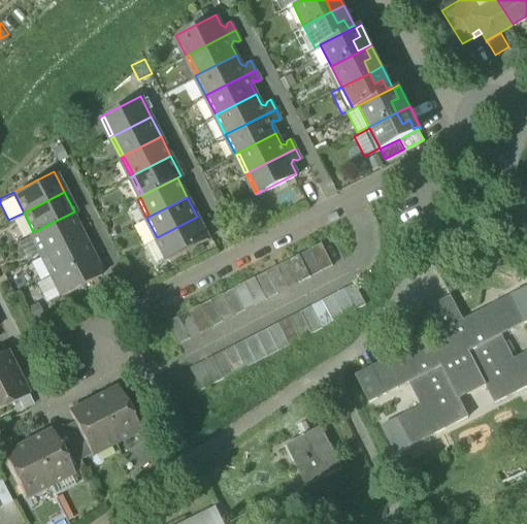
[(80,233),(70,214),(33,232),(30,234),(40,254),(80,233)]
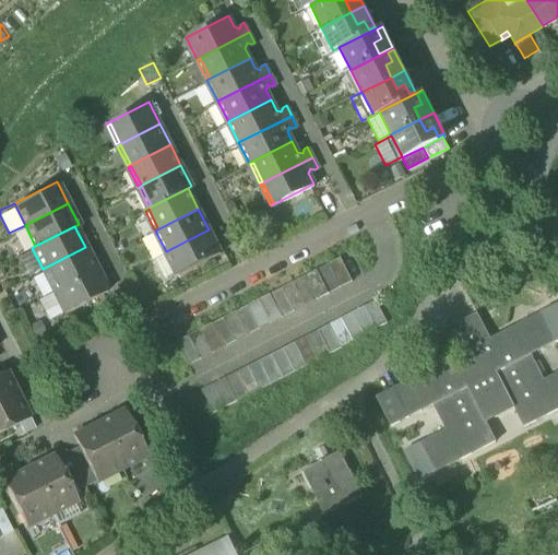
[(220,251),(209,229),(166,251),(166,252),(169,251),(179,269),(176,271),(177,273),(220,251)]
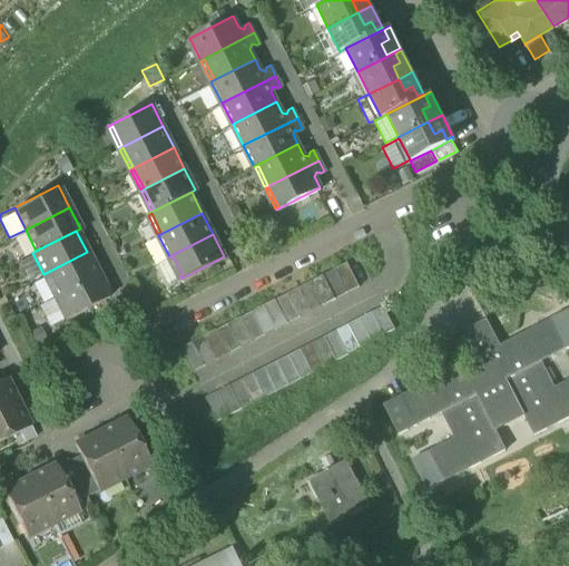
[(169,256),(158,235),(146,241),(157,262),(169,256)]
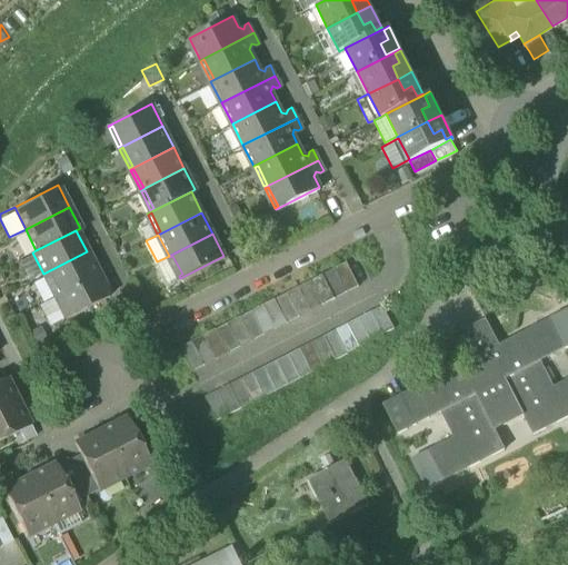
[(98,273),(87,251),(43,274),(53,295),(98,273)]
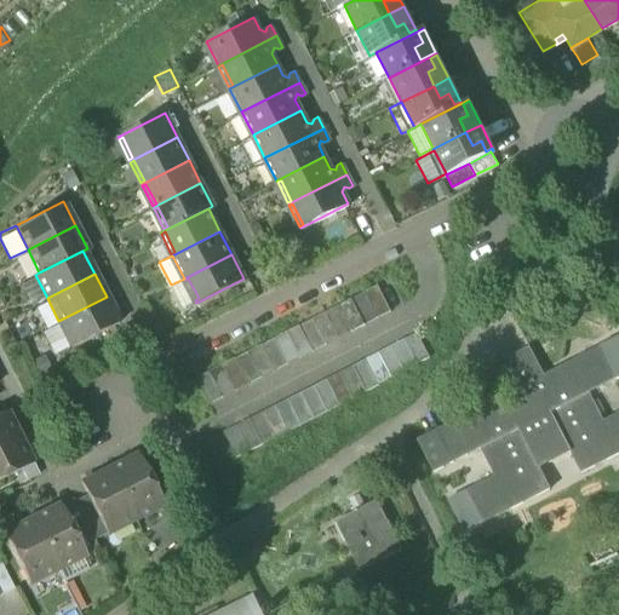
[(47,298),(35,275),(18,282),(30,306),(33,304),(47,298)]
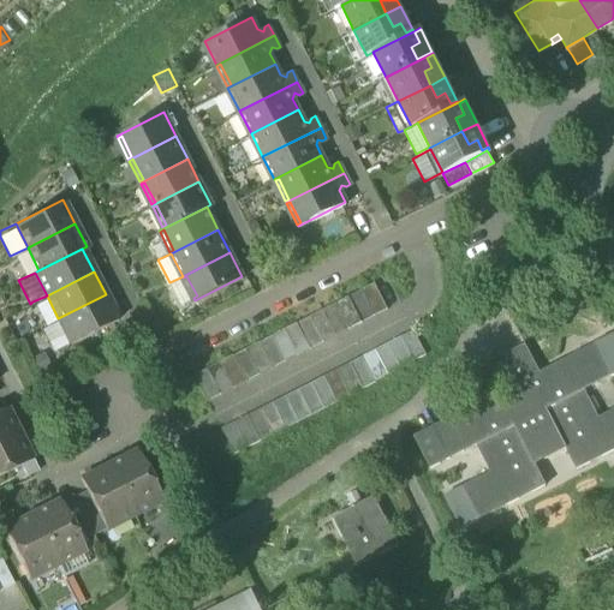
[(183,276),(170,282),(180,304),(194,298),(197,295),(186,276),(183,277),(183,276)]
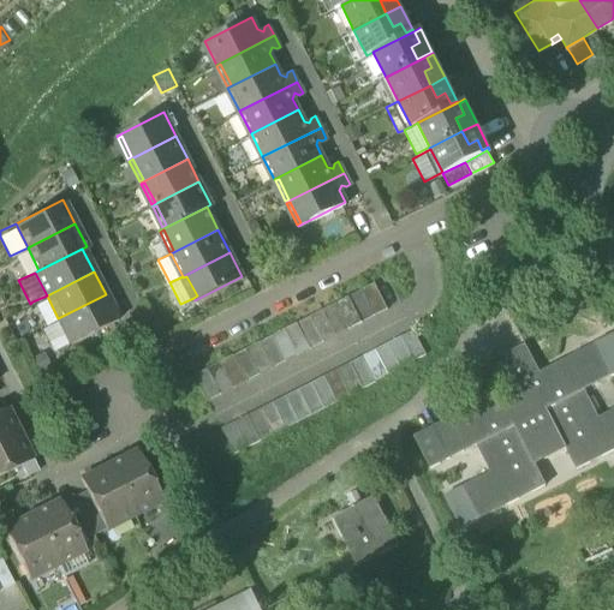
[(374,281),(361,288),(374,314),(387,308),(374,282),(374,281)]
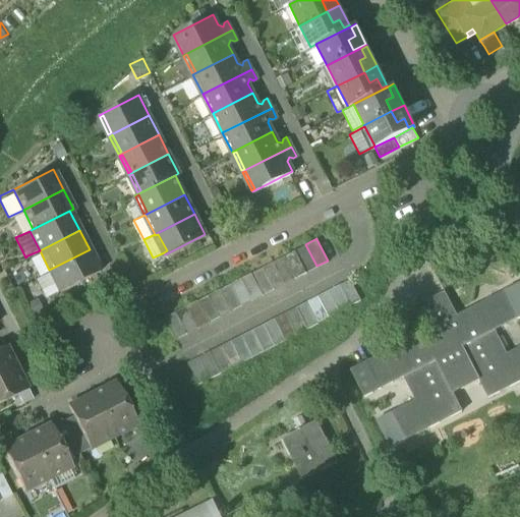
[(306,271),(316,266),(305,244),(295,249),(306,271)]
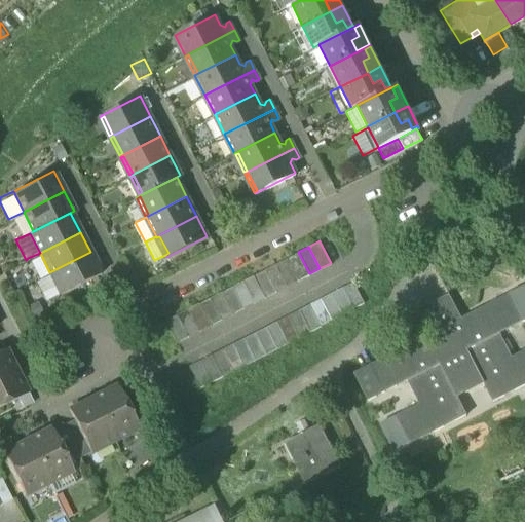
[(101,271),(90,252),(49,272),(60,292),(101,271)]
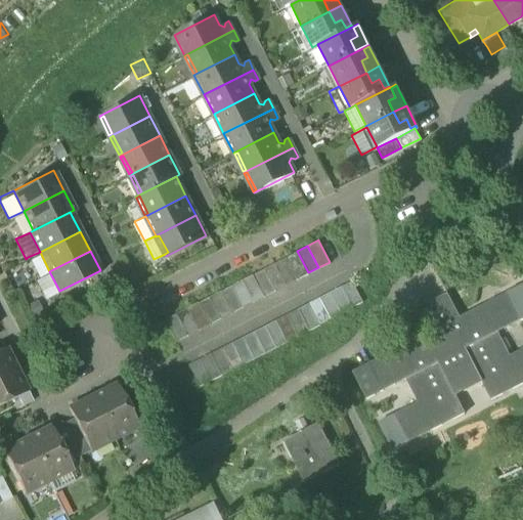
[(286,257),(297,278),(308,272),(297,251),(286,257)]
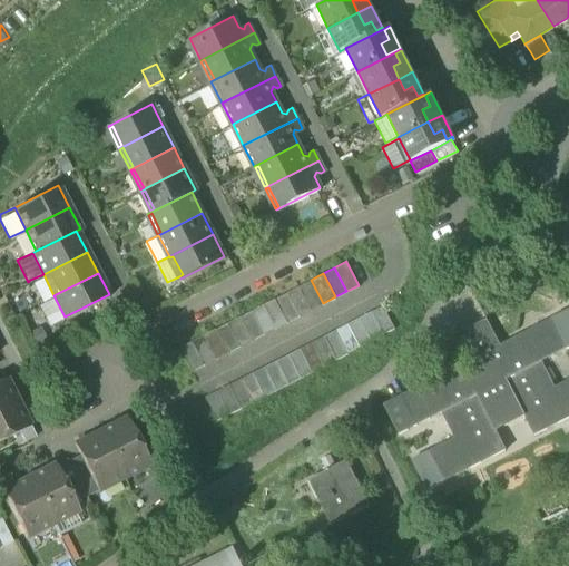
[(43,274),(30,280),(41,301),(54,295),(43,274)]
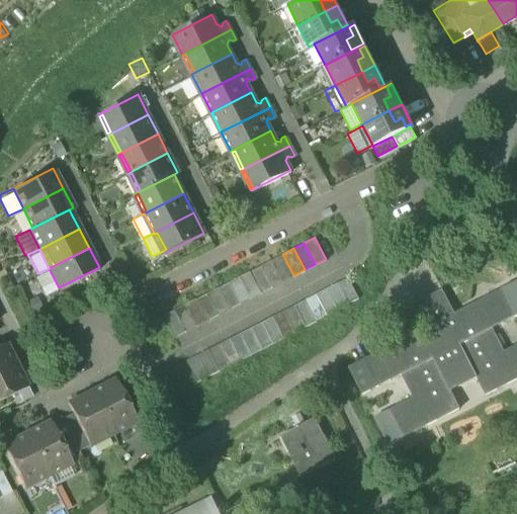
[(282,254),(271,259),(282,280),(293,275),(282,254)]
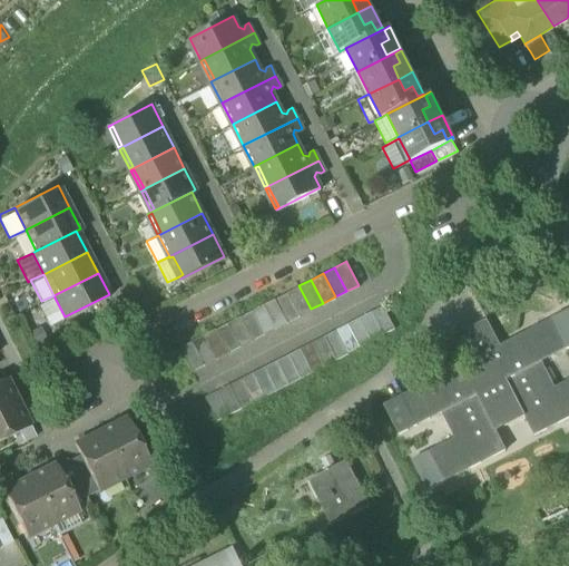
[(298,315),(311,309),(298,285),(287,291),(298,315)]
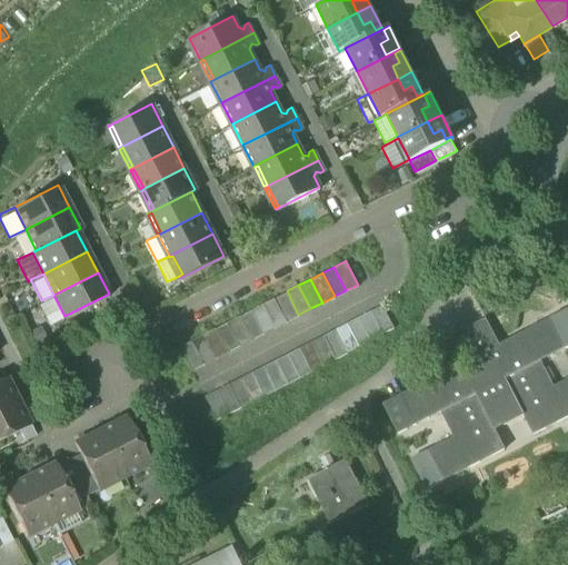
[(287,320),(298,315),(287,290),(275,297),(287,320)]
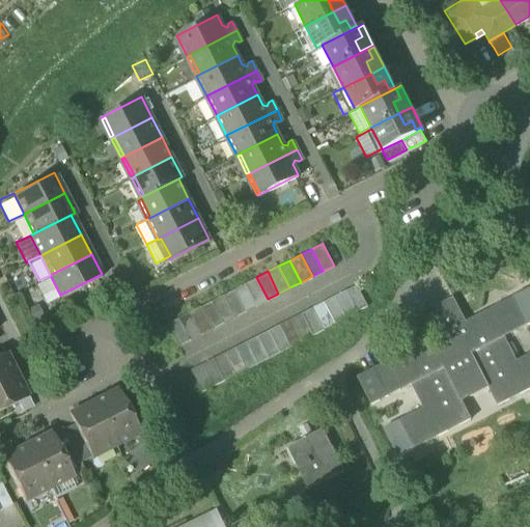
[(50,275),(38,280),(34,282),(45,303),(60,295),(50,275)]
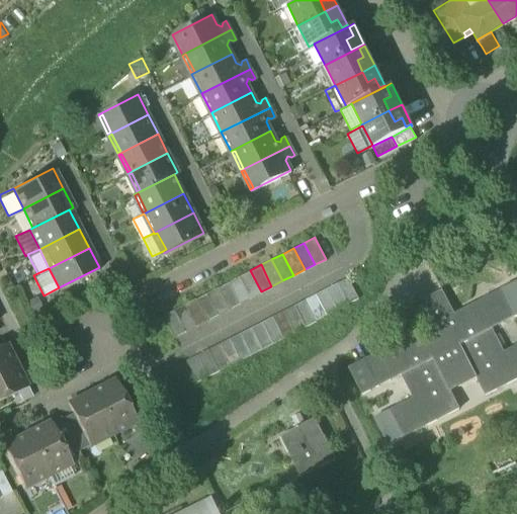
[(250,297),(261,291),(250,270),(239,275),(250,297)]
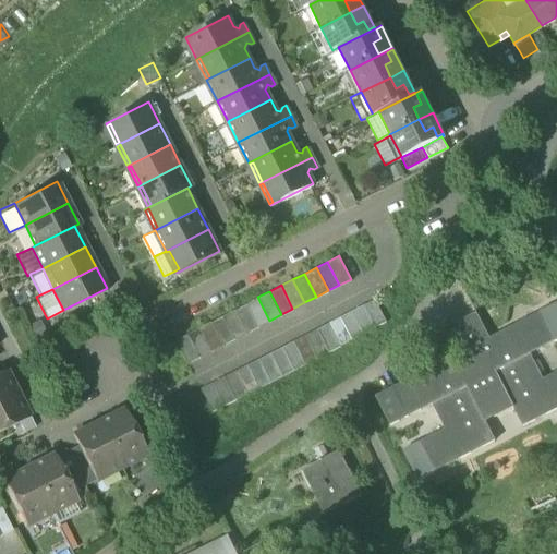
[(257,326),(269,321),(257,297),(245,303),(257,326)]
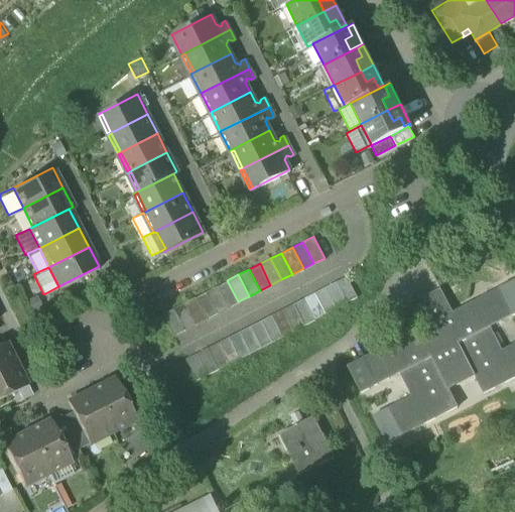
[(347,275),(336,280),(347,301),(357,296),(347,275)]
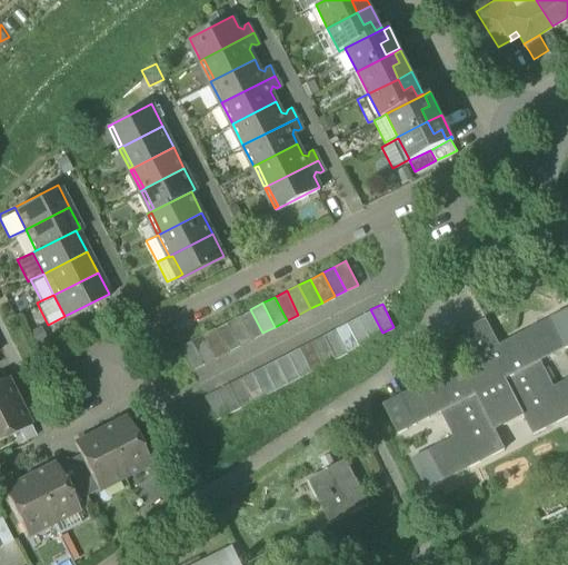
[(459,379),(454,367),(382,403),(397,432),(412,424),(440,409),(454,436),(426,450),(426,449),(410,457),(426,487),(441,479),(504,447),(494,428),(522,413),(532,433),(567,414),(567,377),(552,385),(539,358),(566,345),(567,346),(567,345),(567,308),(567,307),(551,315),(551,316),(498,344),(485,317),(447,337),(457,358),(471,350),(481,368),(459,379)]
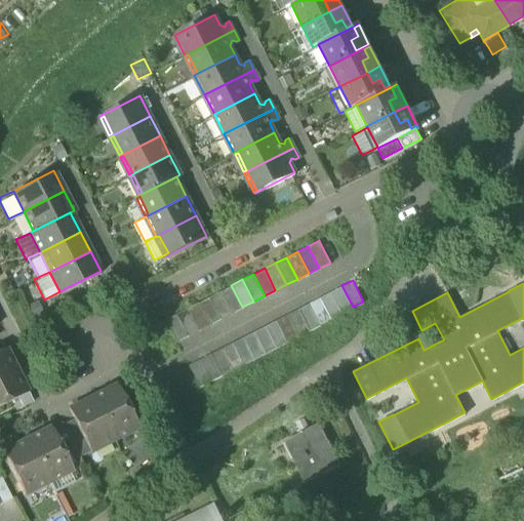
[(232,312),(242,307),(231,285),(220,290),(232,312)]
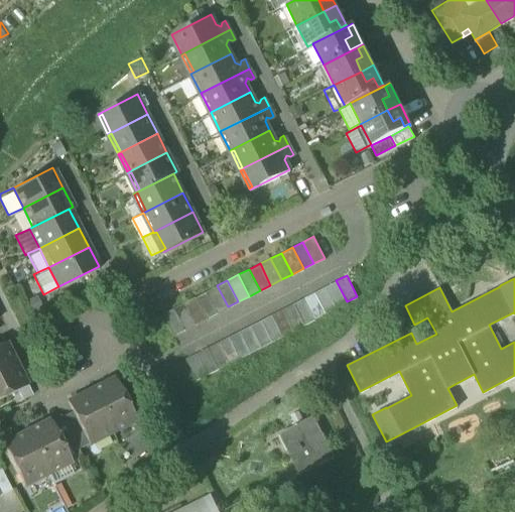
[(336,307),(347,301),(336,280),(326,286),(336,307)]
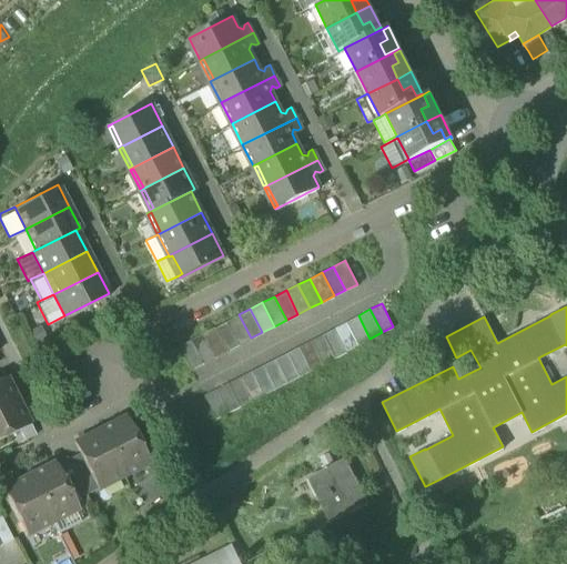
[(239,344),(251,338),(239,314),(226,321),(239,344)]
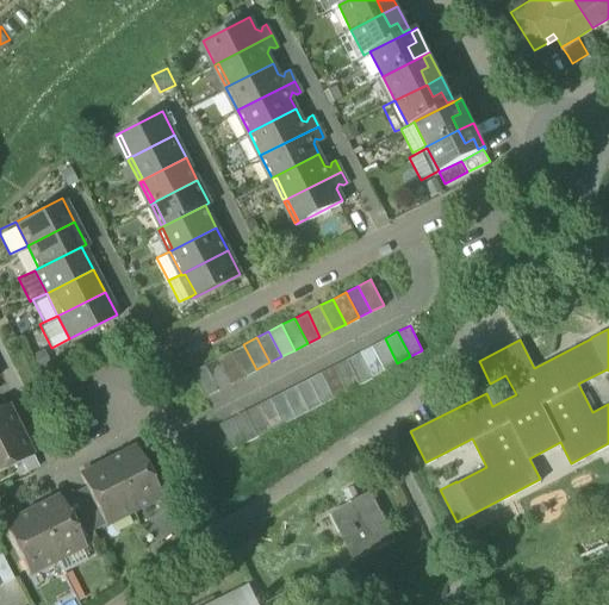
[(385,369),(397,363),(385,338),(372,344),(385,369)]
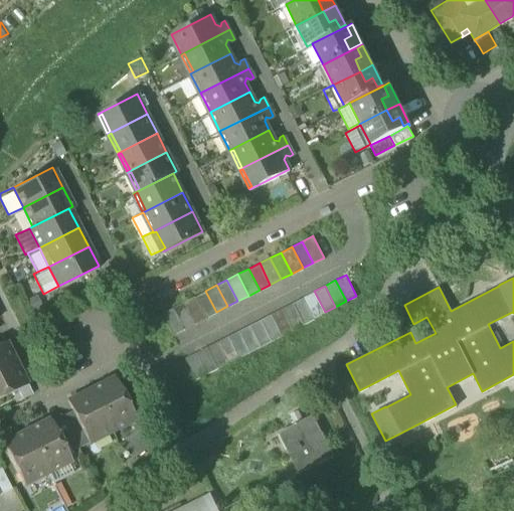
[(205,317),(216,312),(205,291),(195,296),(205,317)]
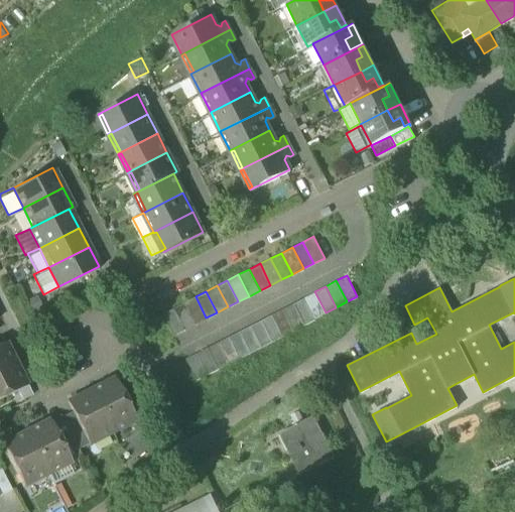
[(304,297),(314,318),(326,312),(314,291),(304,297)]
